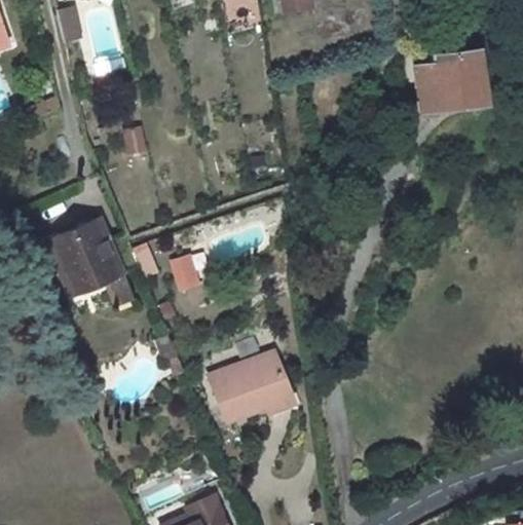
[(257,0),(225,0),(227,28),(259,26),(257,0)]
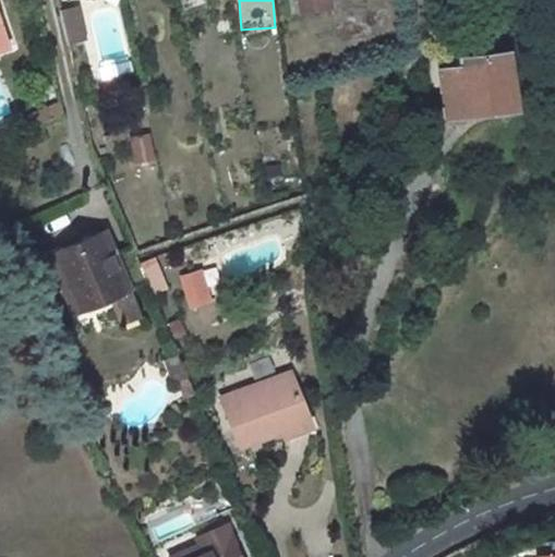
[(303,0),(305,12),(333,7),(332,0),(303,0)]
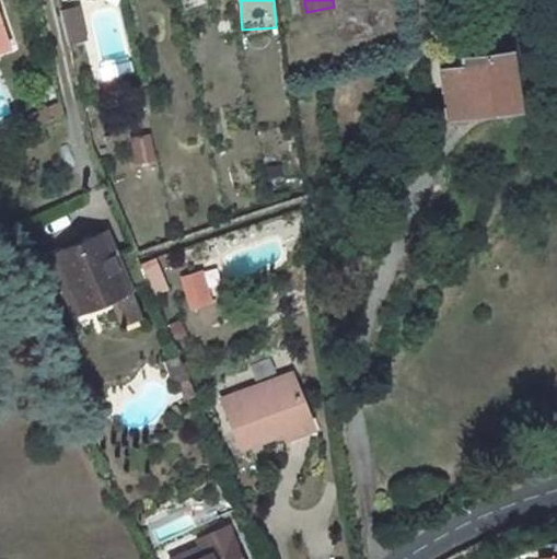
[(65,28),(78,26),(74,11),(60,13),(65,28)]
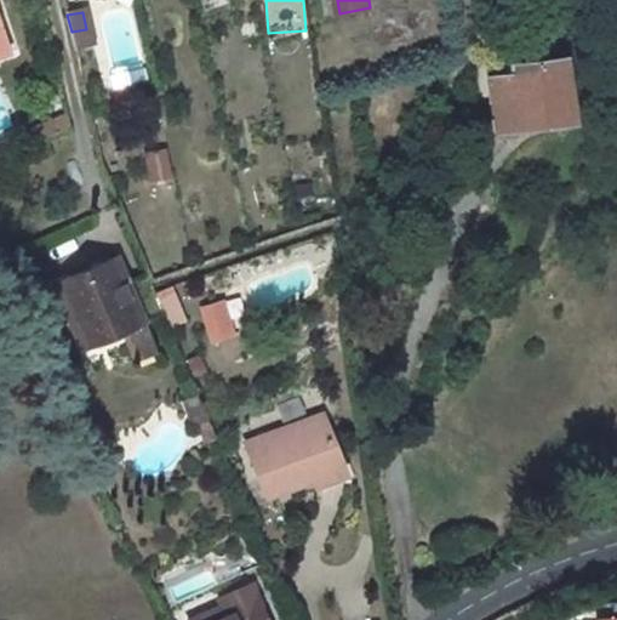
[(502,131),(576,118),(567,58),(540,62),(541,72),(512,75),(493,78),(502,131)]
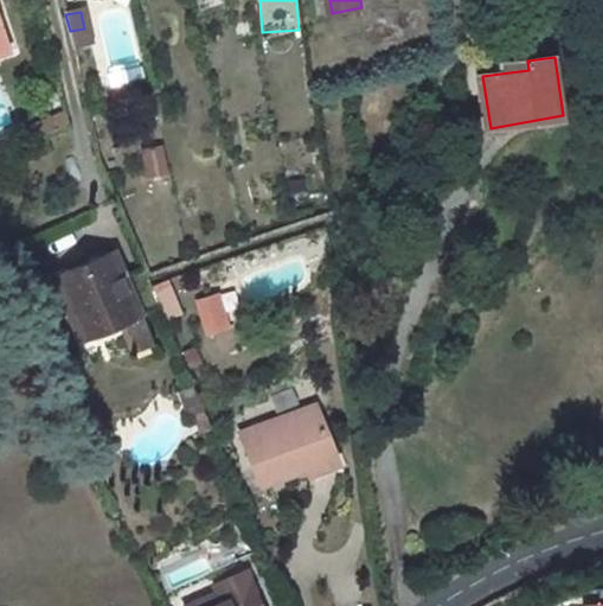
[(500,64),(500,74),(528,70),(527,61),(500,64)]
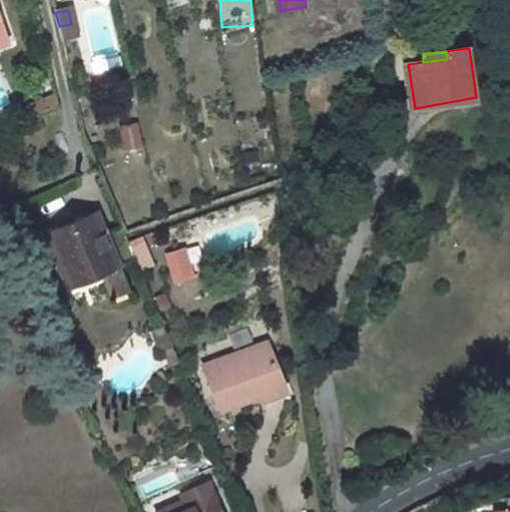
[(123,150),(143,149),(141,123),(121,124),(123,150)]
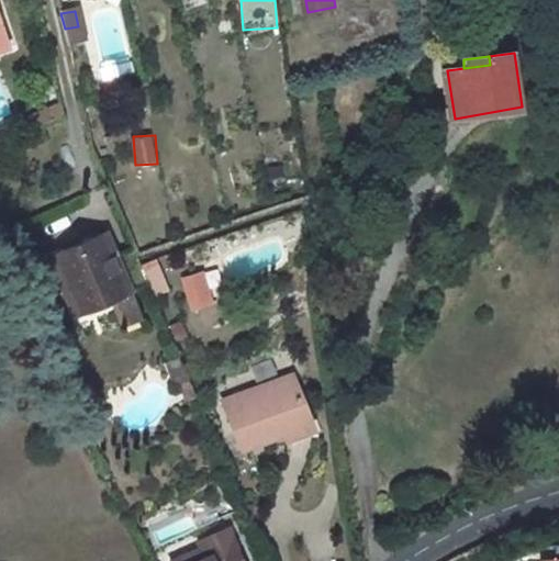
[(108,234),(51,258),(76,320),(134,295),(108,234)]
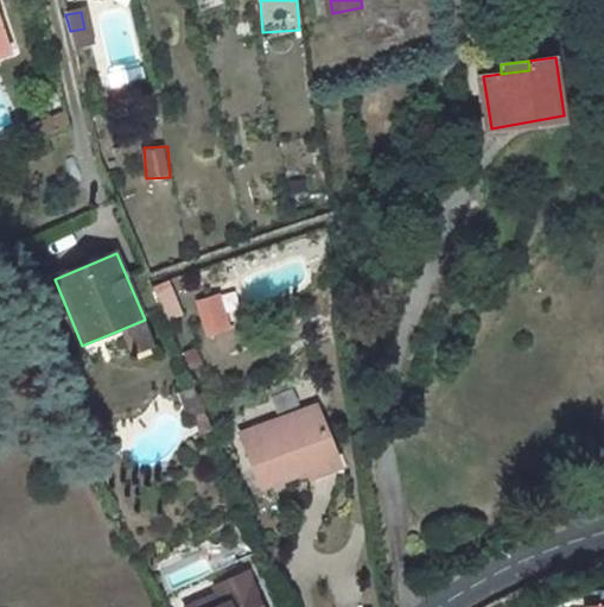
[(172,290),(157,296),(167,318),(182,313),(172,290)]
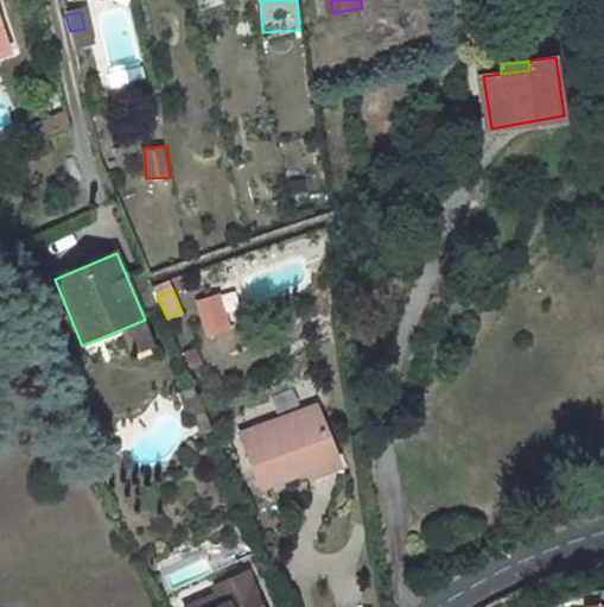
[(221,296),(202,303),(213,333),(231,327),(221,296)]
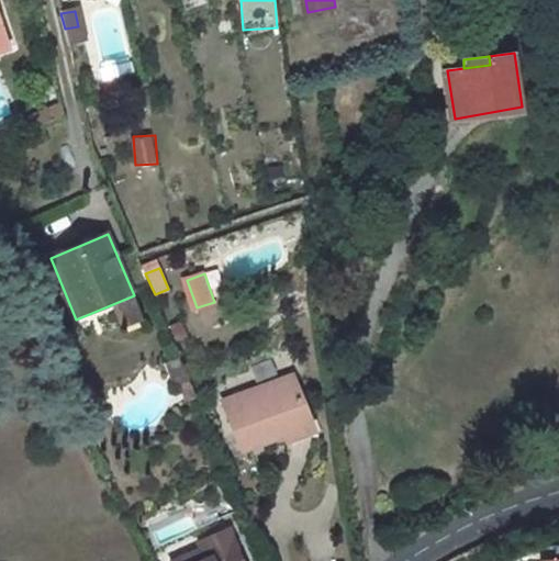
[(171,383),(188,382),(187,363),(171,363),(171,383)]
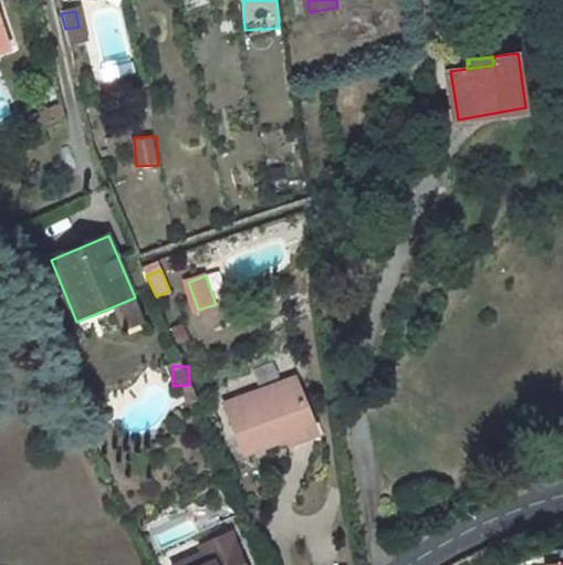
[(300,373),(229,397),(248,448),(289,433),(285,426),(315,416),(300,373)]
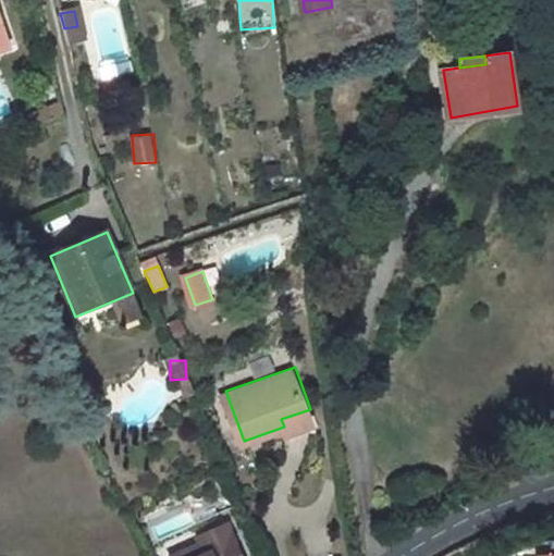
[(314,422),(310,409),(281,419),(284,427),(285,432),(314,422)]
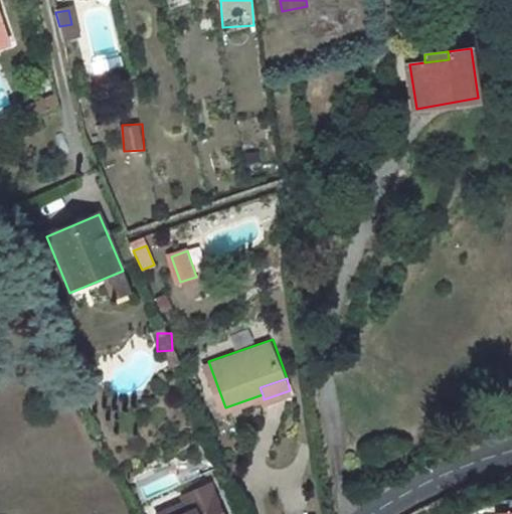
[(219,502),(212,485),(184,498),(187,504),(164,513),(224,513),(221,508),(212,512),(210,506),(219,502)]
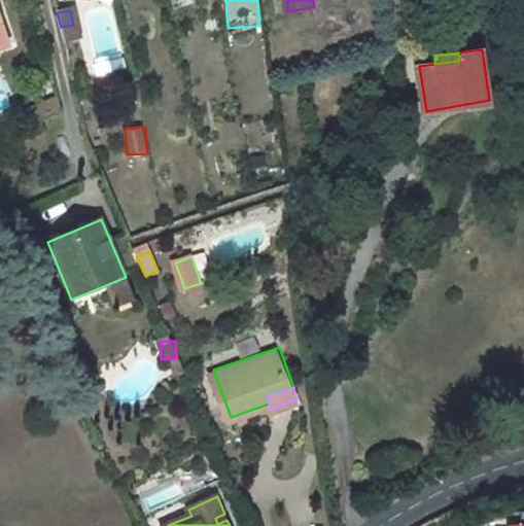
All buildings are outlined.
